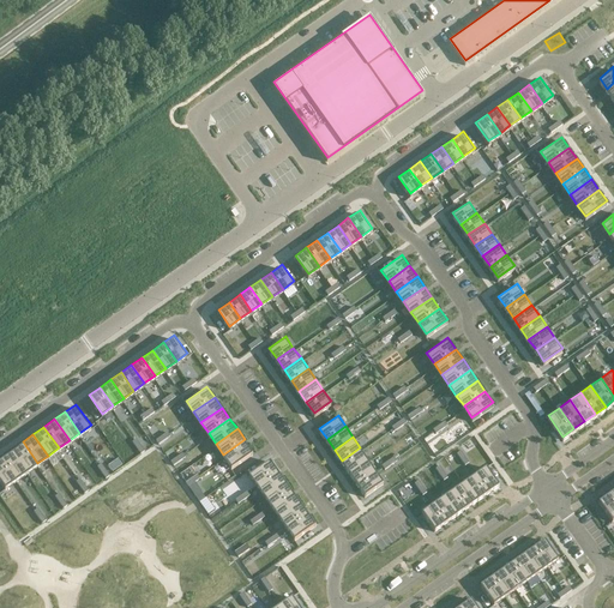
[(245,439),(223,455),(232,465),(252,450),(245,439)]
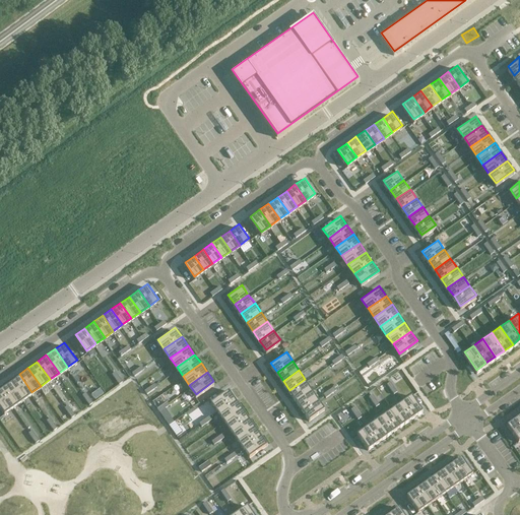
[(22,398),(31,392),(19,374),(10,380),(22,398)]
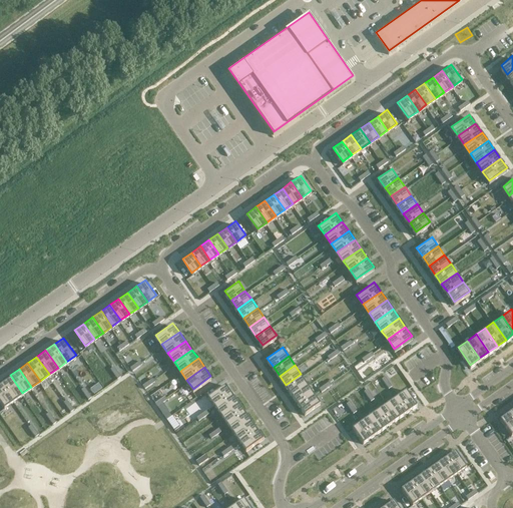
[(301,374),(286,385),(292,394),(308,383),(301,374)]
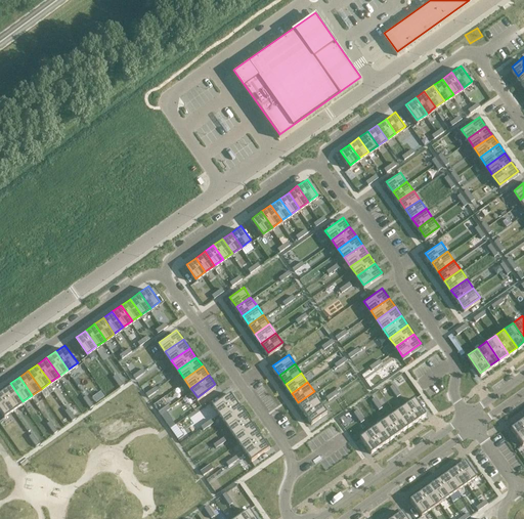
[(13,407),(23,401),(10,383),(1,389),(13,407)]
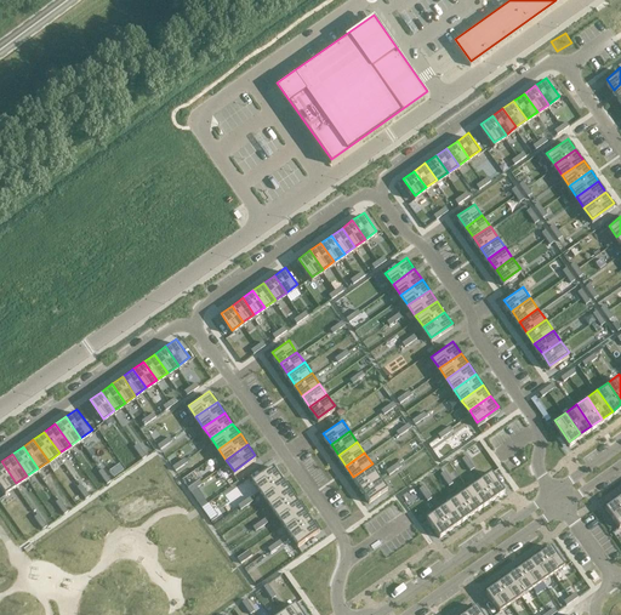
[(0,462),(0,483),(5,491),(16,483),(1,461),(0,462)]
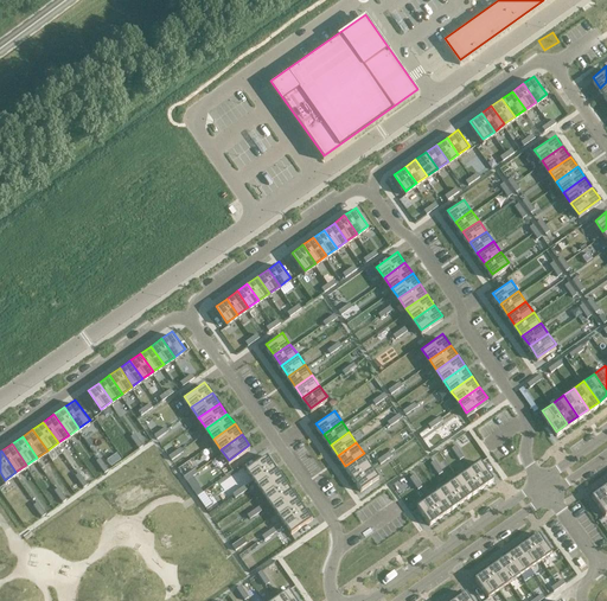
[(267,452),(246,466),(254,478),(274,462),(267,452)]
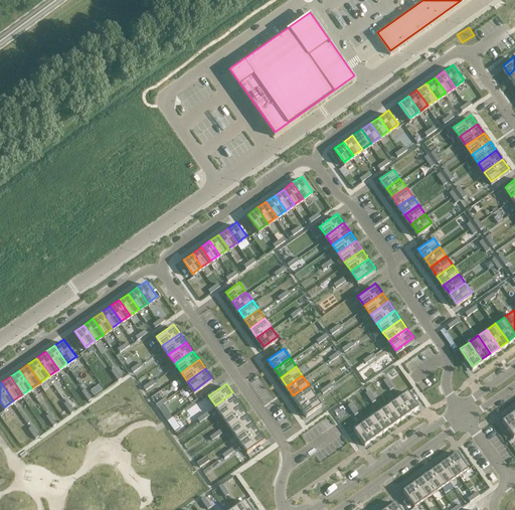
[(309,384),(293,395),(299,403),(315,392),(309,384)]
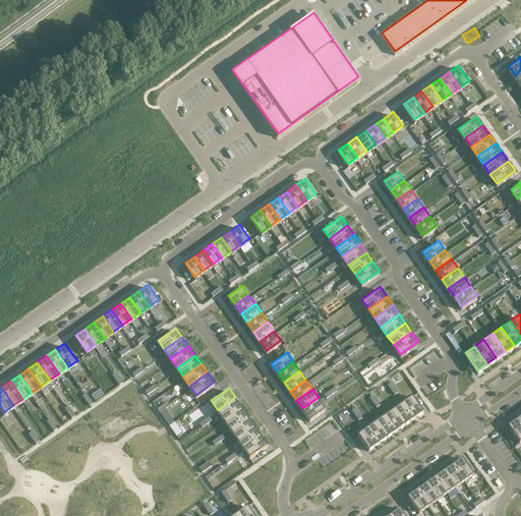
[(412,393),(403,400),(414,415),(423,408),(412,393)]
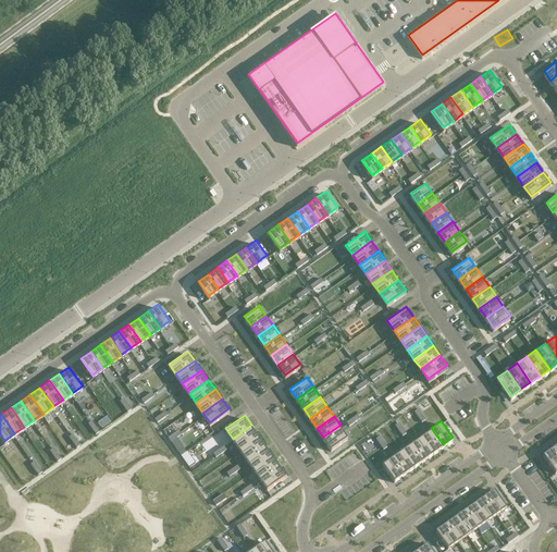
[(251,425),(233,439),(239,449),(259,434),(251,425)]
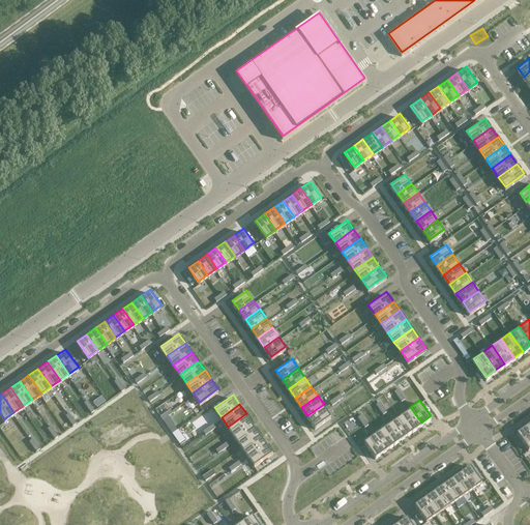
[(324,404),(307,415),(315,426),(330,414),(324,404)]
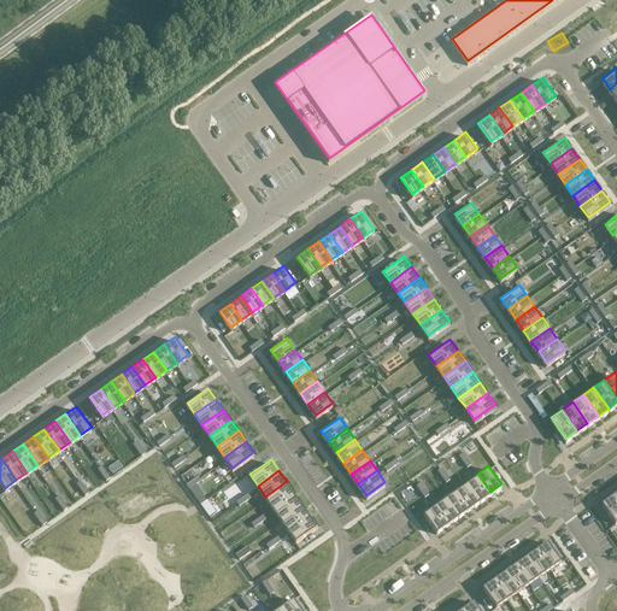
[(477,474),(466,481),(480,499),(491,492),(477,474)]
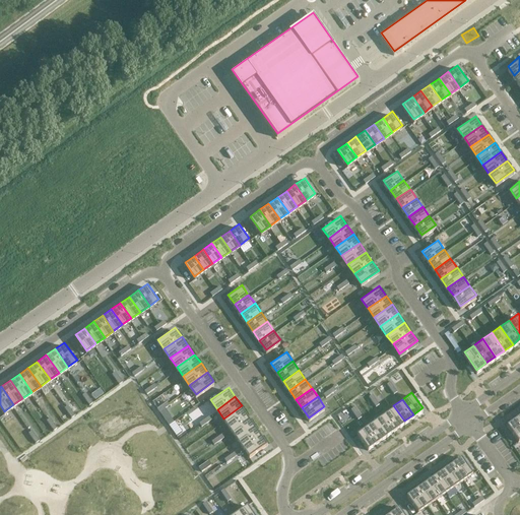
[(242,405),(223,419),(230,427),(248,414),(242,405)]
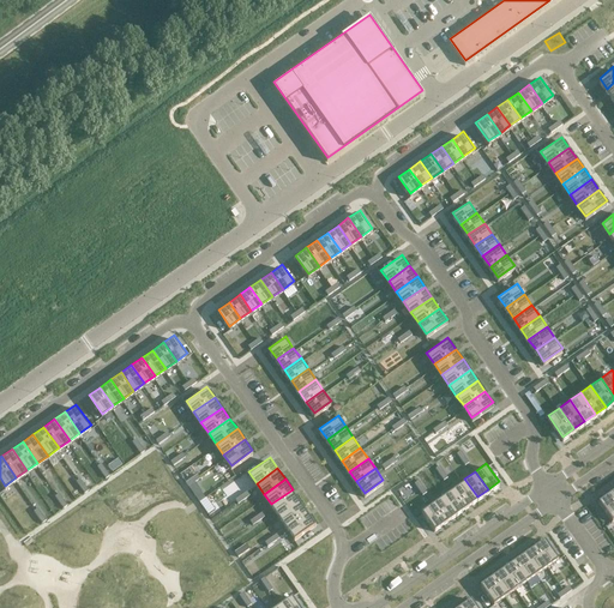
[(464,479),(453,486),(467,504),(477,497),(464,479)]
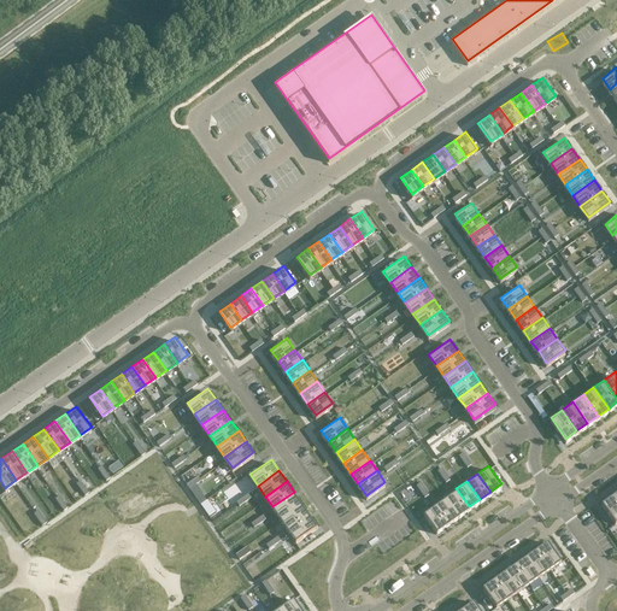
[(456,488),(445,495),(458,515),(469,506),(456,488)]
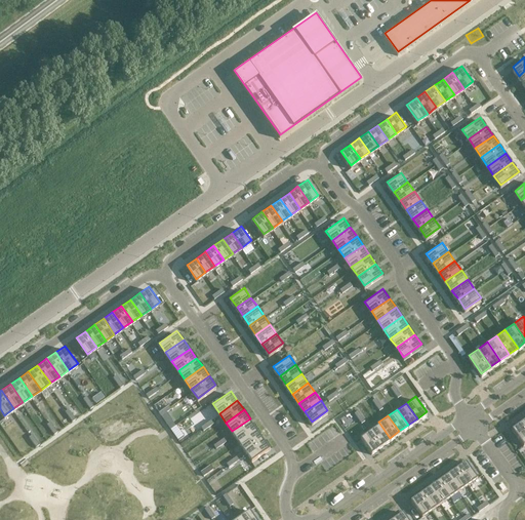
[(250,418),(232,431),(238,440),(256,428),(250,418)]
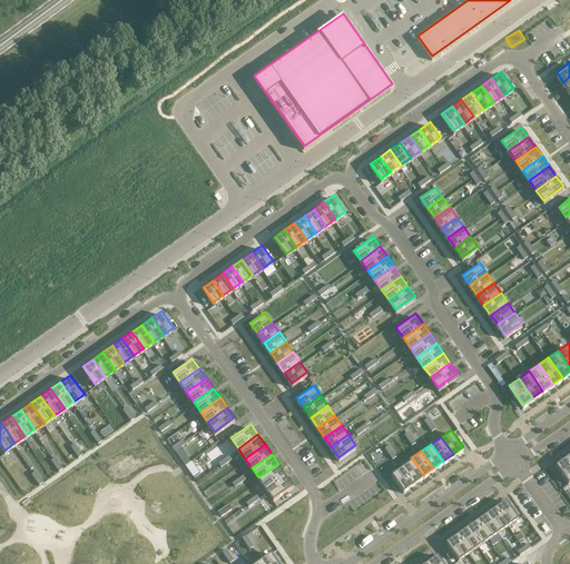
[(569,459),(566,455),(556,462),(568,480),(569,478),(569,459)]
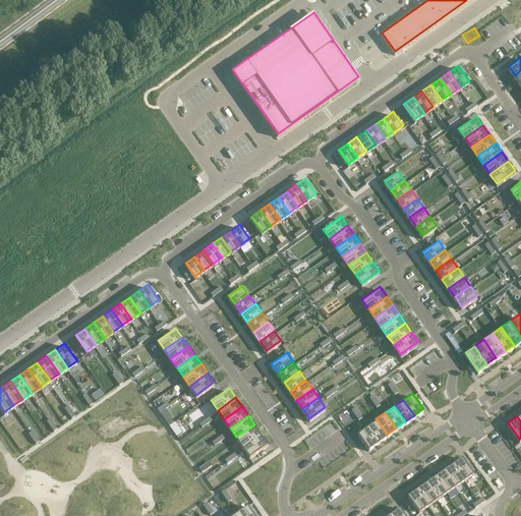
[(175,418),(169,422),(177,433),(182,428),(175,418)]
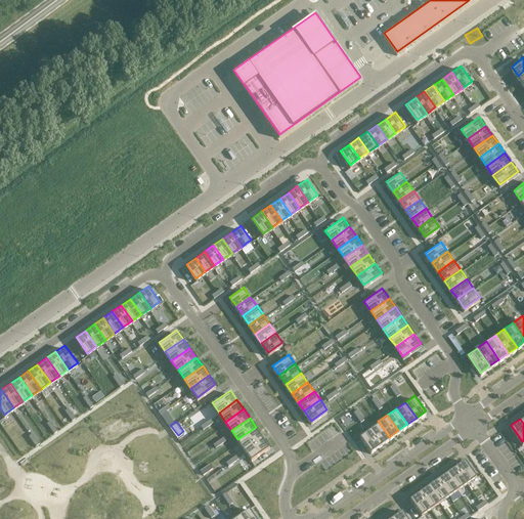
[(378,421),(369,427),(381,443),(389,437),(378,421)]
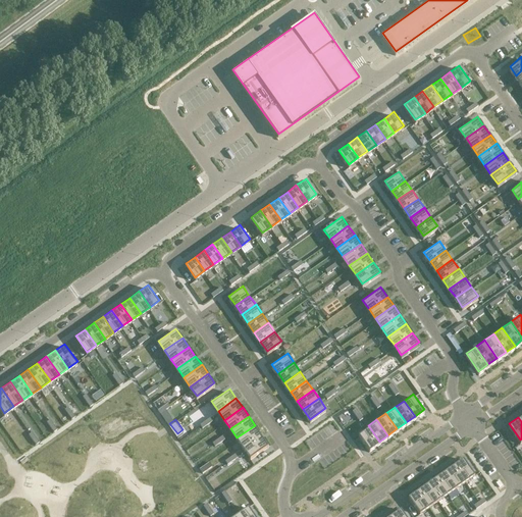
[(255,425),(237,437),(244,447),(261,433),(255,425)]
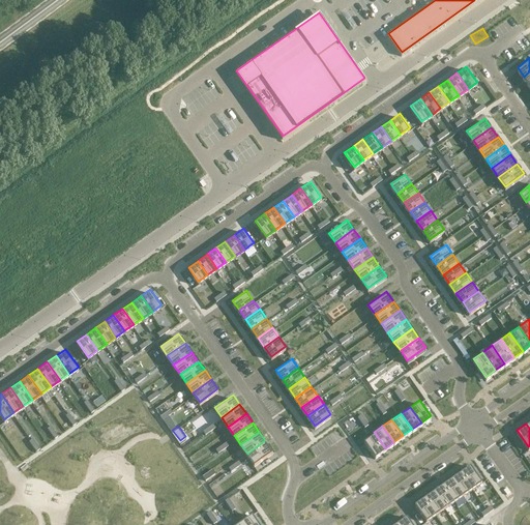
[(374,432),(363,439),(375,455),(385,448),(374,432)]
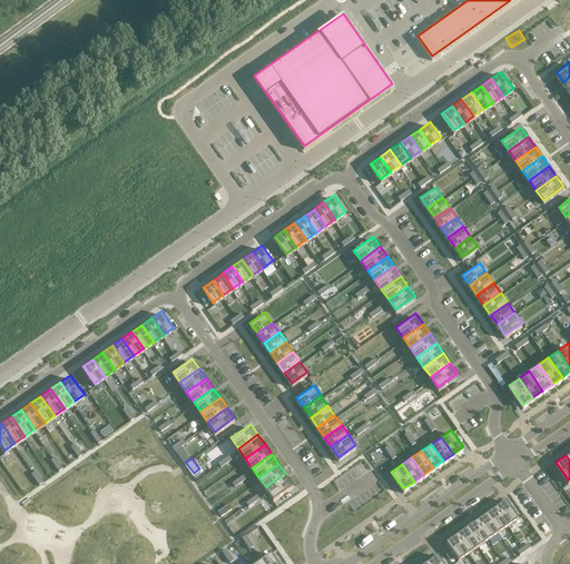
[(285,473),(266,487),(273,497),(293,484),(285,473)]
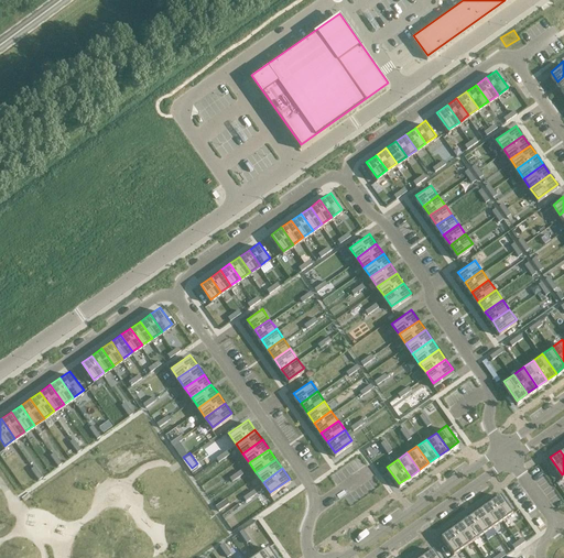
[(500,492),(490,499),(502,516),(512,510),(500,492)]
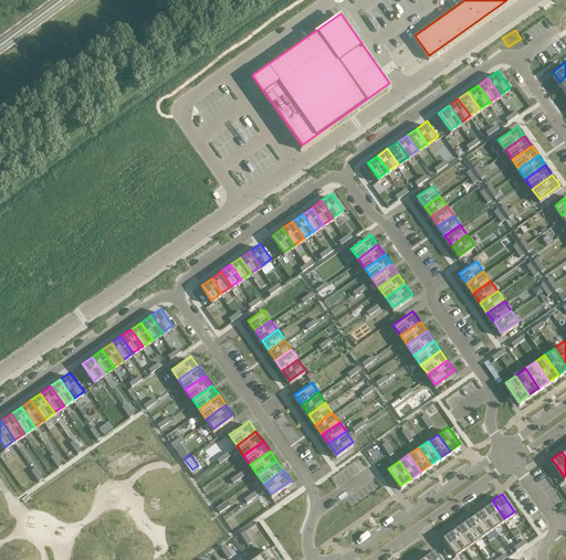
[(227,497),(216,504),(219,508),(230,500),(227,497)]
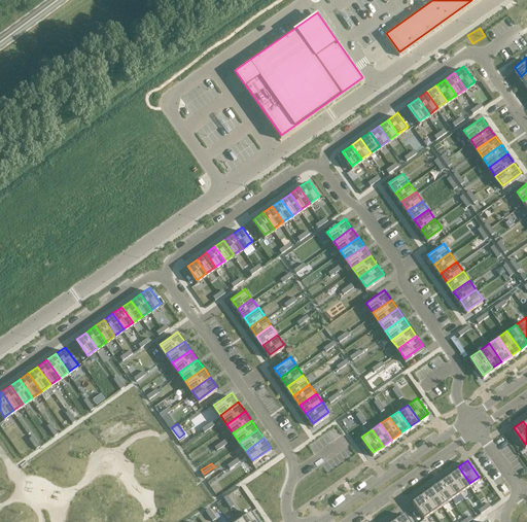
[(458,466),(449,474),(460,490),(469,483),(458,466)]
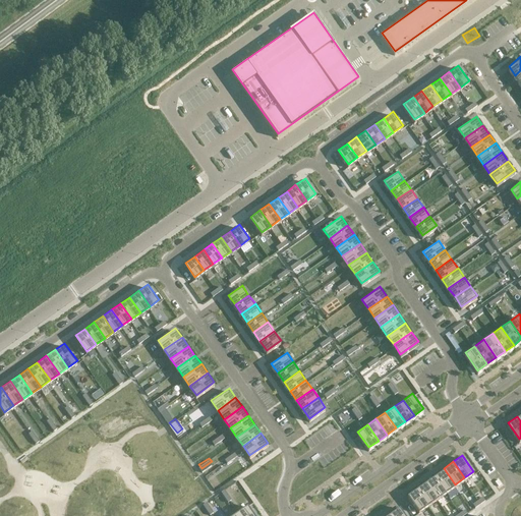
[(444,468),(435,474),(447,491),(455,484),(444,468)]
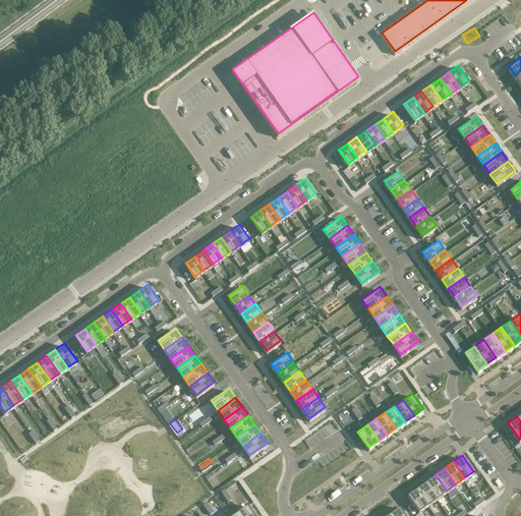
[(435,474),(425,480),(438,497),(447,491),(435,474)]
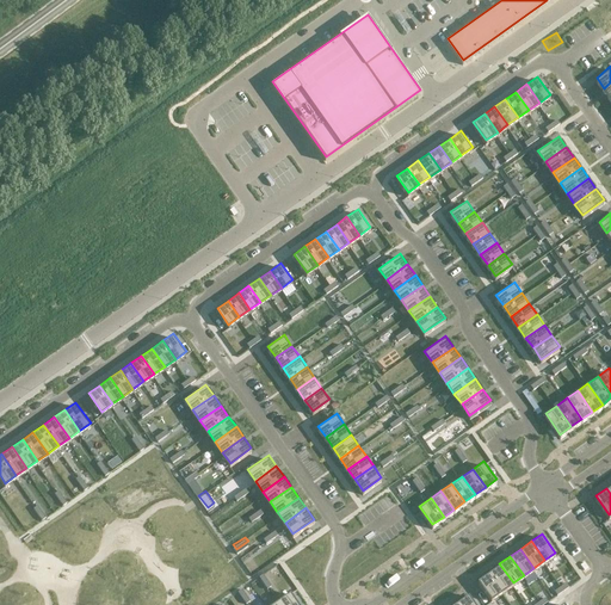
[(499,563),(489,570),(503,590),(513,582),(499,563)]
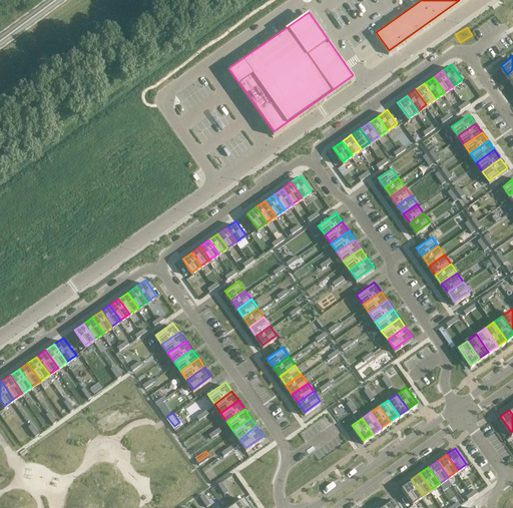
[(411,479),(401,486),(413,502),(422,495),(411,479)]
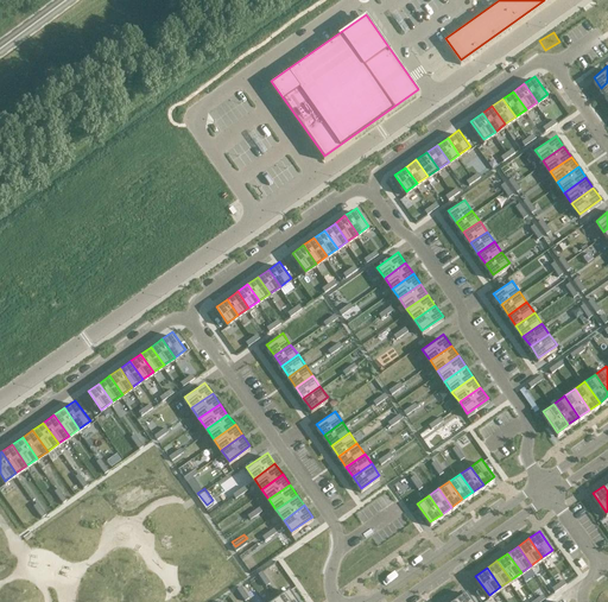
[(299,601),(289,587),(278,595),(283,601),(299,601)]
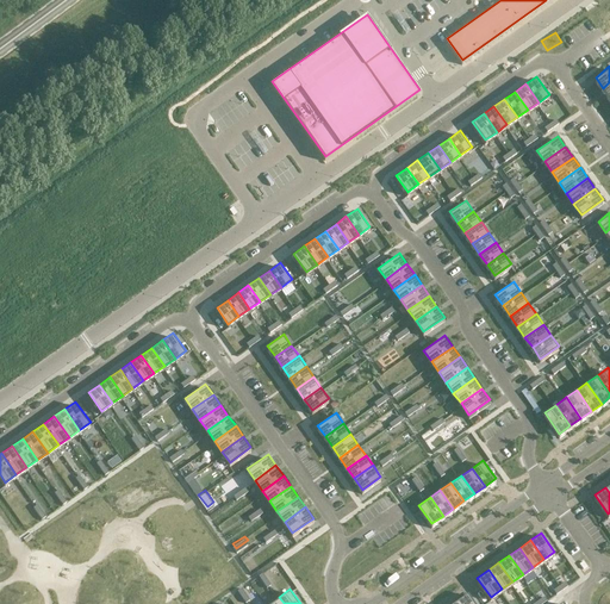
[(477,603),(468,591),(456,599),(459,602),(460,603),(477,603)]
